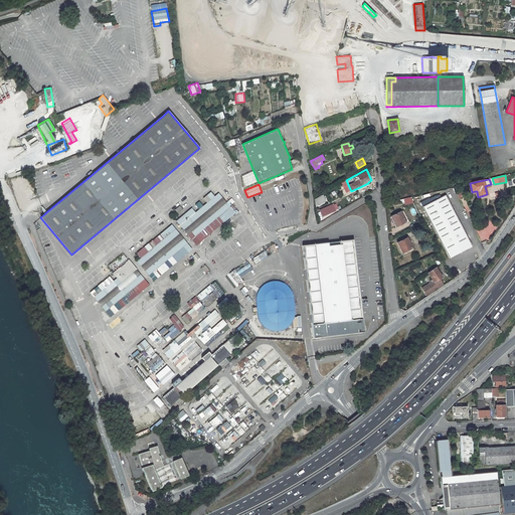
[(226,202),(218,193),(195,212),(199,217),(184,230),(191,239),(230,207),(226,202)]
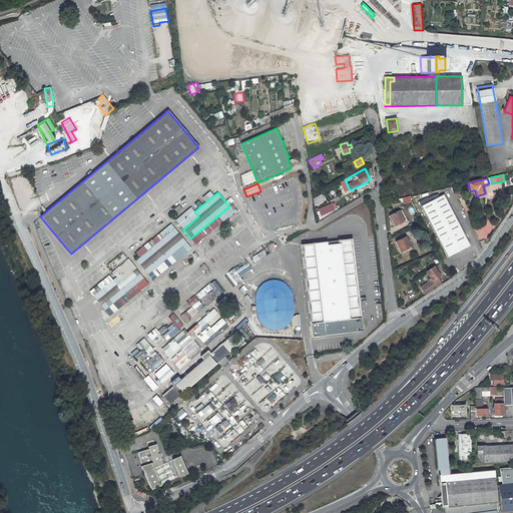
[(315,205),(324,200),(321,194),(314,198),(315,205)]
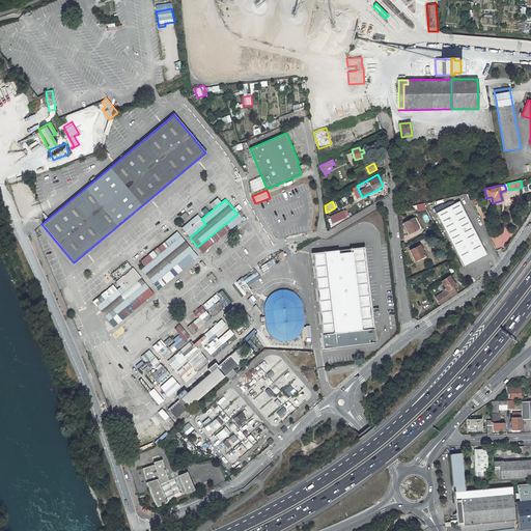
[(463,267),(486,254),(459,201),(436,214),(463,267)]
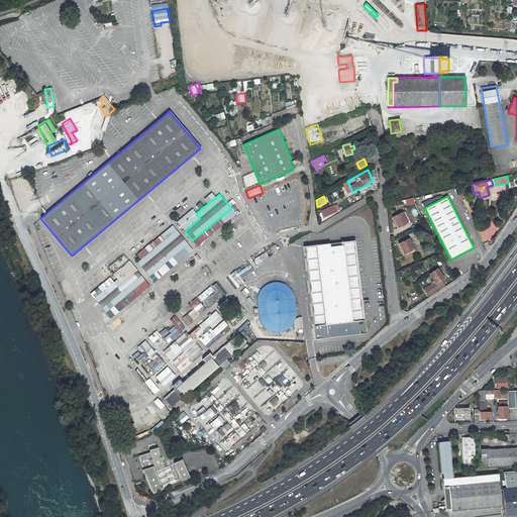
[(405,199),(406,206),(414,204),(413,197),(405,199)]
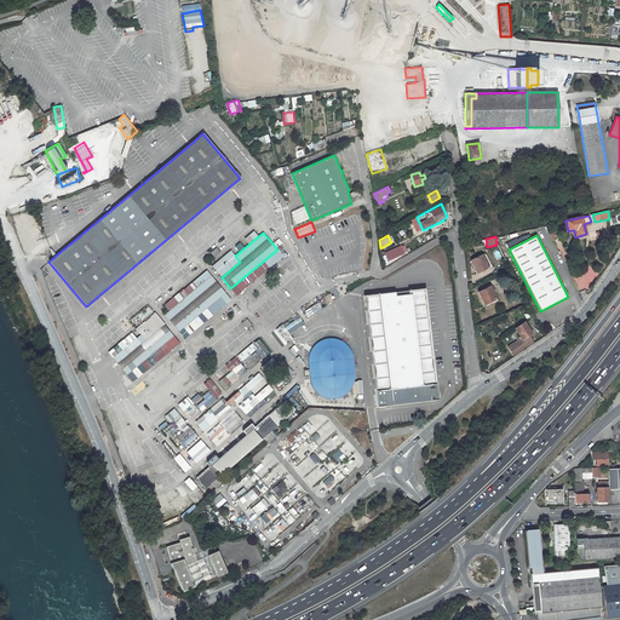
[(275,241),(273,244),(283,258),(287,256),(275,241)]
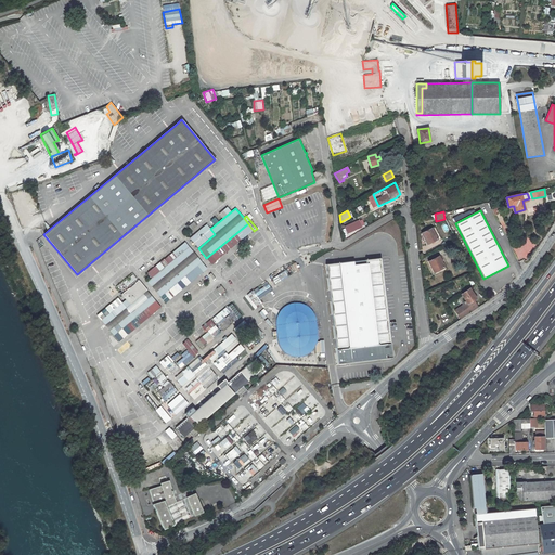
[(248,223),(206,258),(211,265),(254,230),(248,223)]
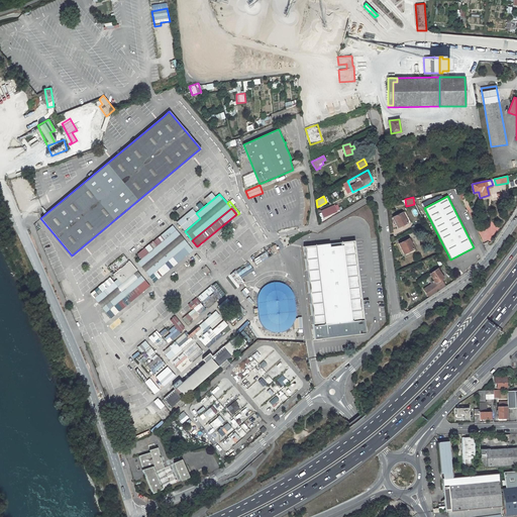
[(196,213),(192,209),(177,222),(185,231),(200,218),(196,213)]
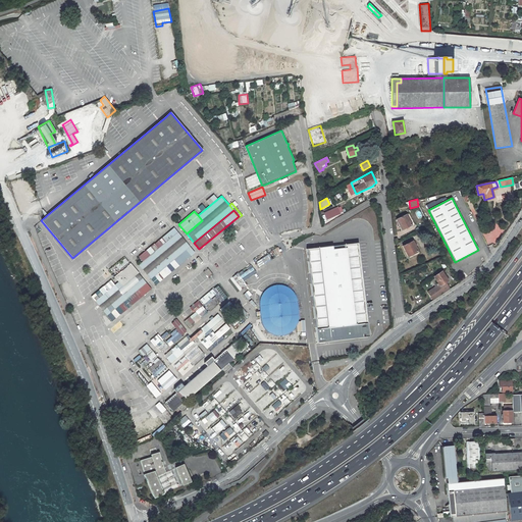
[(415,225),(409,213),(406,215),(411,225),(406,227),(407,229),(415,225)]
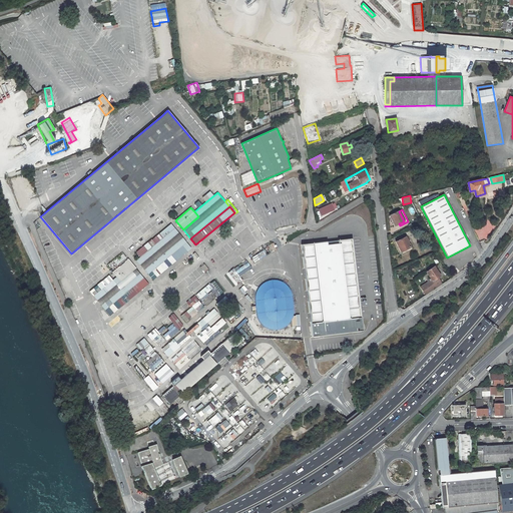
[(404,221),(399,211),(390,215),(395,226),(399,223),(404,221)]
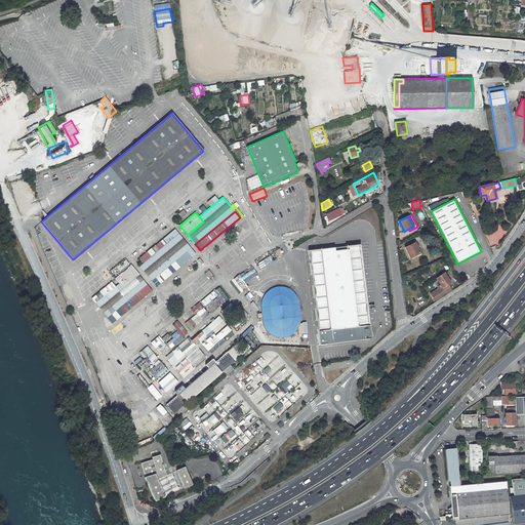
[(486,234),(492,245),(509,237),(502,225),(486,234)]
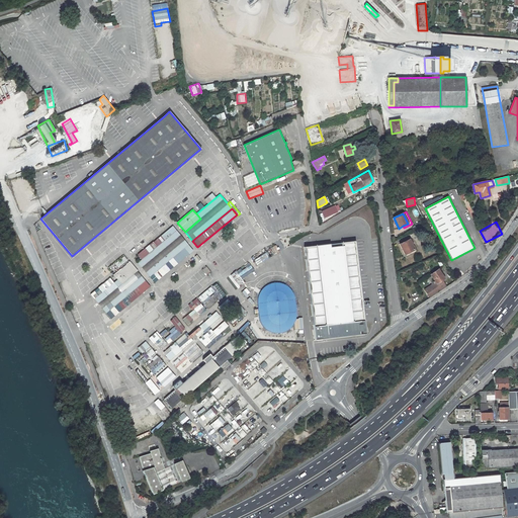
[(134,259),(138,263),(176,231),(172,226),(134,259)]
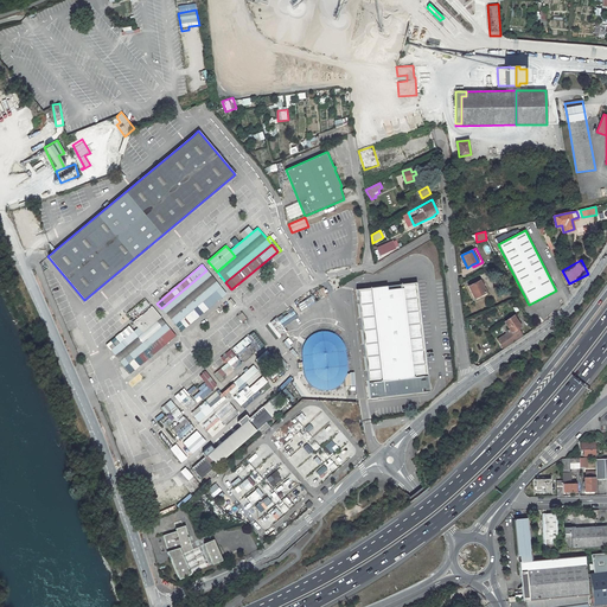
[(221,287),(206,270),(161,308),(176,325),(221,287)]
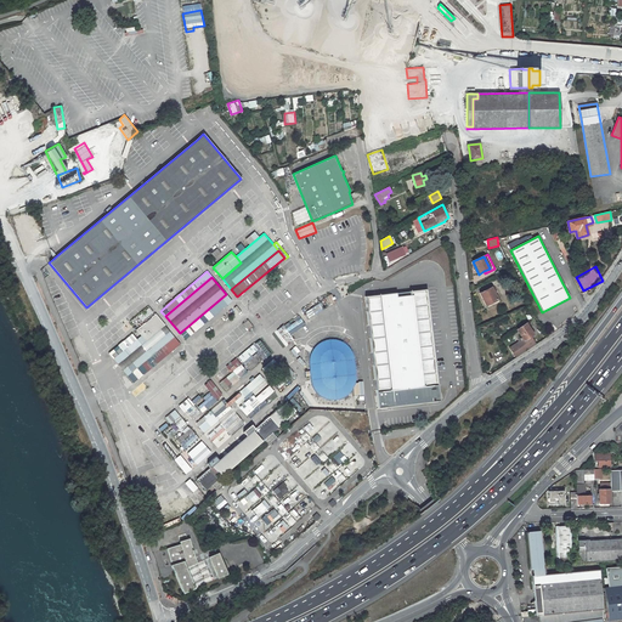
[(492,287),(480,293),(486,306),(491,304),(492,306),(501,301),(496,293),(495,293),(492,287)]
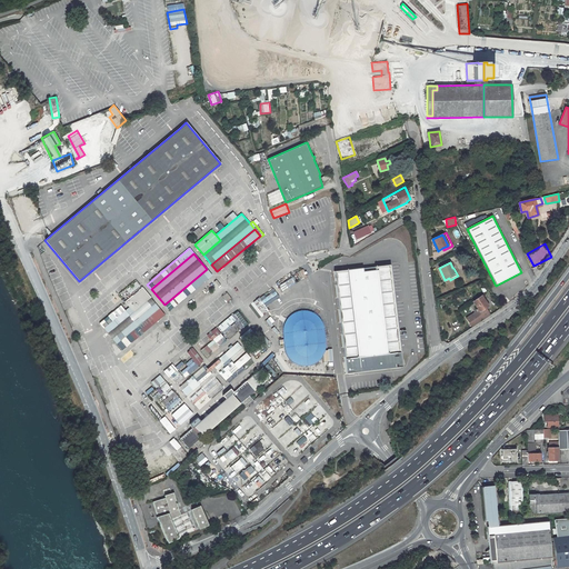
[(399,345),(389,265),(371,267),(372,271),(360,272),(359,269),(331,272),(343,373),(401,366),(399,345)]
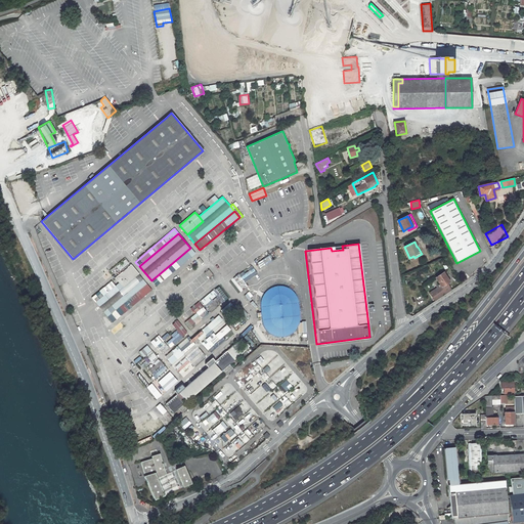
[(190,248),(151,280),(157,287),(195,254),(190,248)]
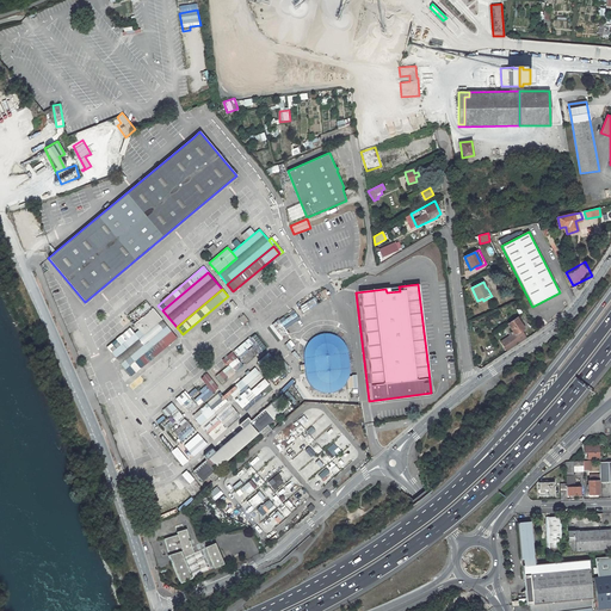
[(331,297),(326,289),(323,290),(314,296),(315,297),(319,303),(331,297)]
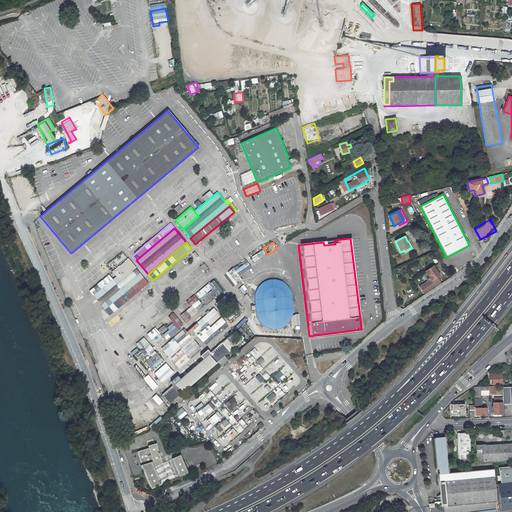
[(267,254),(264,249),(251,256),(254,262),(267,254)]
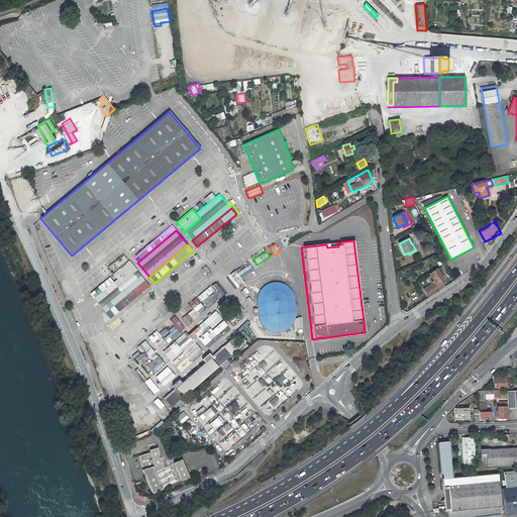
[(136,271),(129,262),(113,275),(117,279),(121,284),(136,271)]
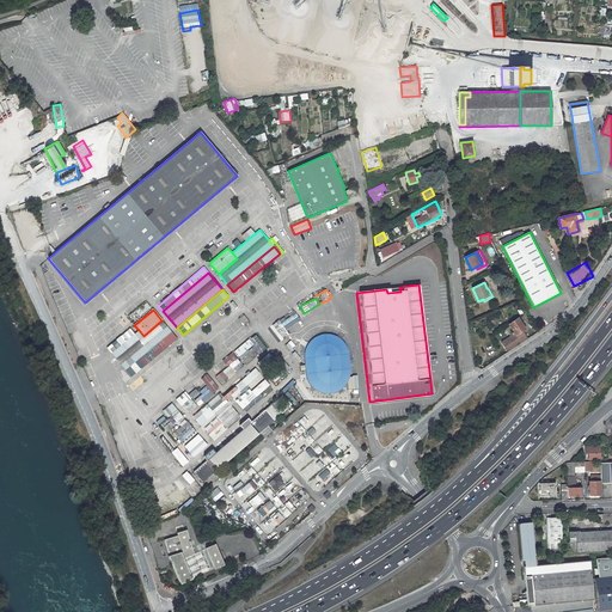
[(297,313),(282,324),(283,326),(299,316),(297,313)]
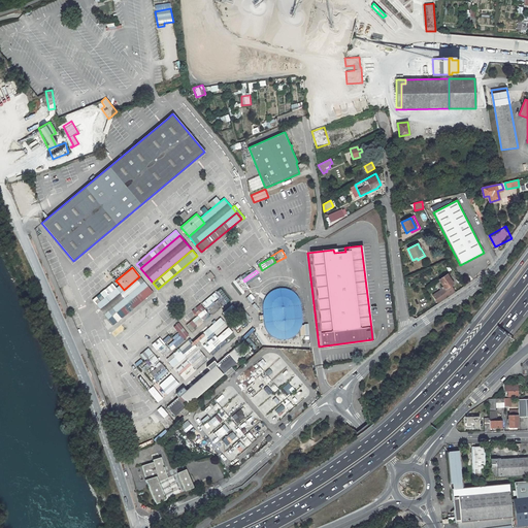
[(258,272),(244,282),(246,285),(260,275),(258,272)]
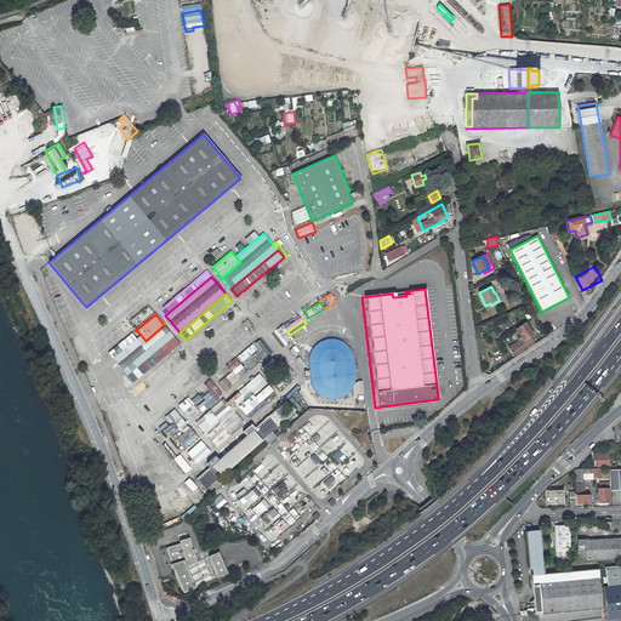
[(530,336),(533,335),(525,323),(516,329),(522,336),(519,337),(520,340),(508,347),(516,357),(535,343),(531,337),(525,342),(524,341),(530,336)]
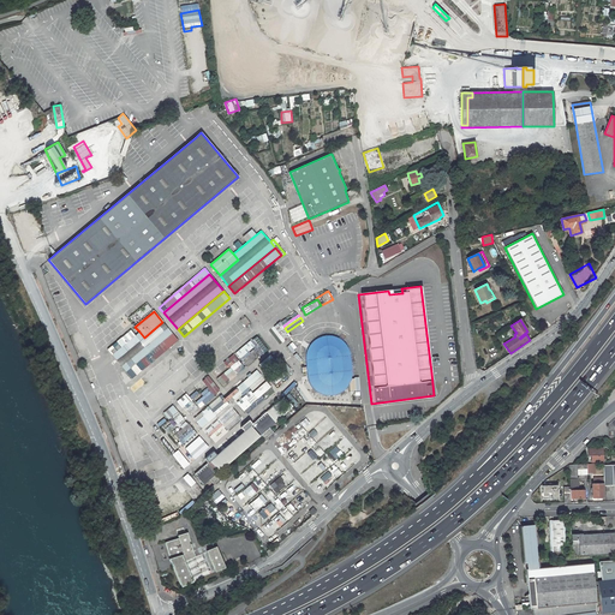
[(172,334),(162,322),(144,338),(139,332),(136,335),(112,356),(126,372),(172,334)]
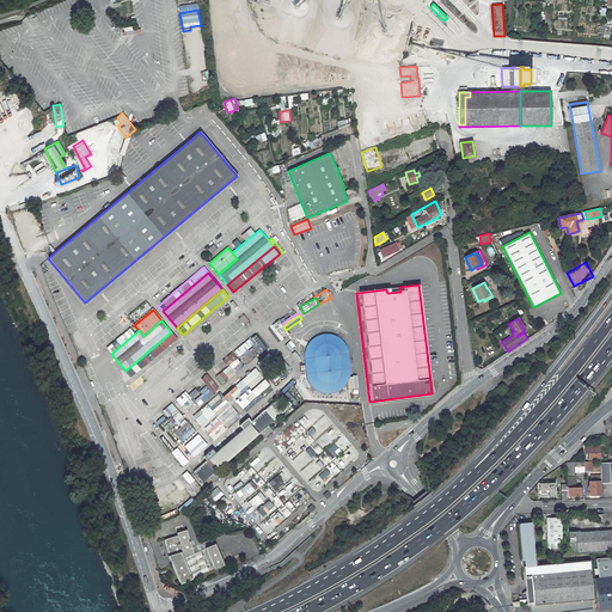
[(282,324),(279,320),(270,326),(281,341),(289,335),(286,330),(283,326),(282,324)]
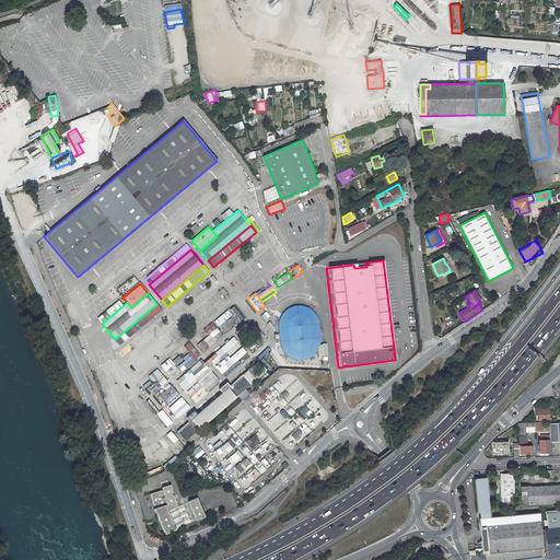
[(97,318),(102,324),(124,305),(119,301),(97,318)]
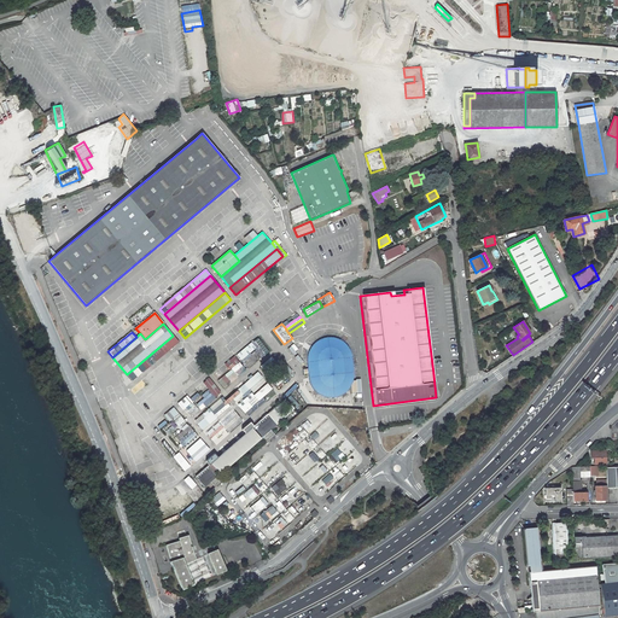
[(173,336),(127,374),(133,382),(179,342),(173,336)]
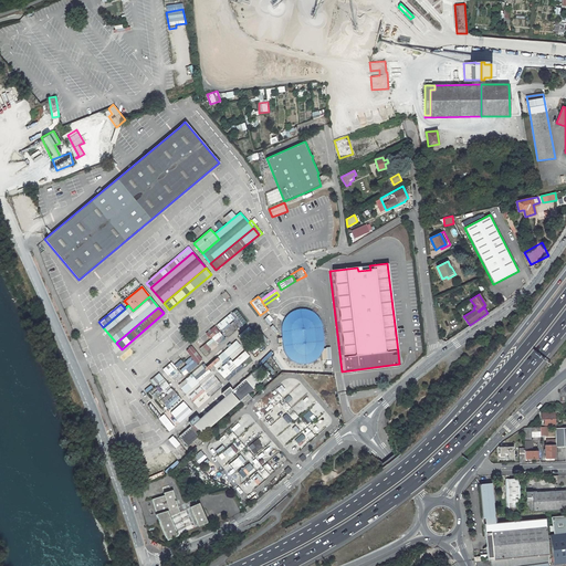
[(236,310),(233,312),(244,324),(247,322),(236,310)]
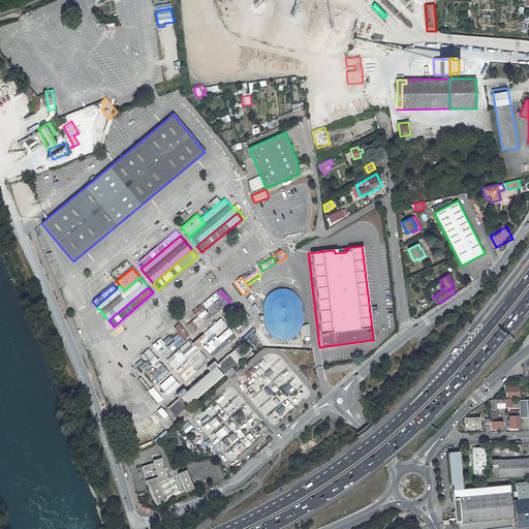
[(262,307),(263,316),(263,321),(265,328),(267,333),(272,338),(277,340),(281,341),(287,341),(292,338),(297,335),(300,332),(302,324),(303,319),(301,306),(300,301),(297,297),(293,292),(290,290),(285,289),(281,289),(278,289),(274,290),(269,293),(266,299),(263,303),(262,307)]
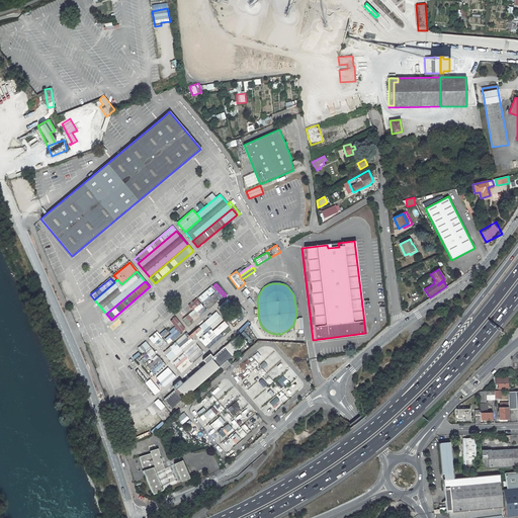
[(213,285),(210,287),(212,289),(214,291),(217,294),(221,298),(224,296),(213,285)]
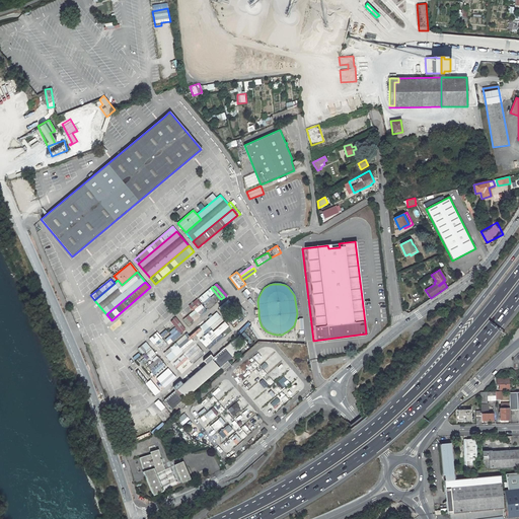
[(200,298),(201,300),(213,290),(211,288),(200,298)]
